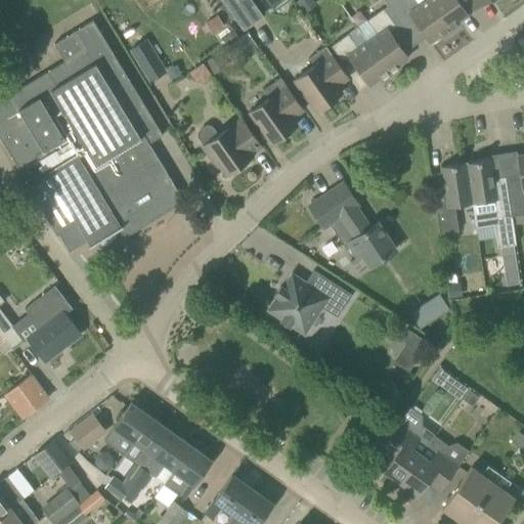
[(222,0),(244,31),(254,23),(243,6),(251,0),(222,0)]
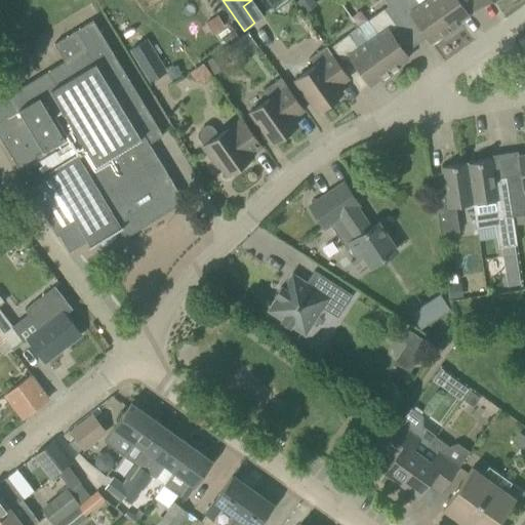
[(297,0),(296,1),(305,13),(318,4),(315,0),(297,0)]
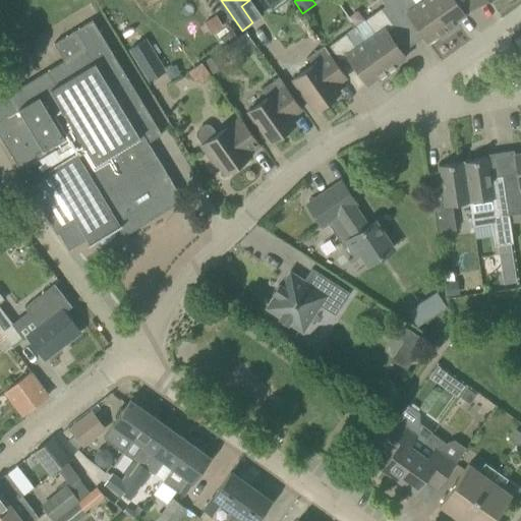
[(382,0),(386,5),(399,23),(409,16),(427,42),(437,35),(439,38),(449,31),(426,0),(382,0)]
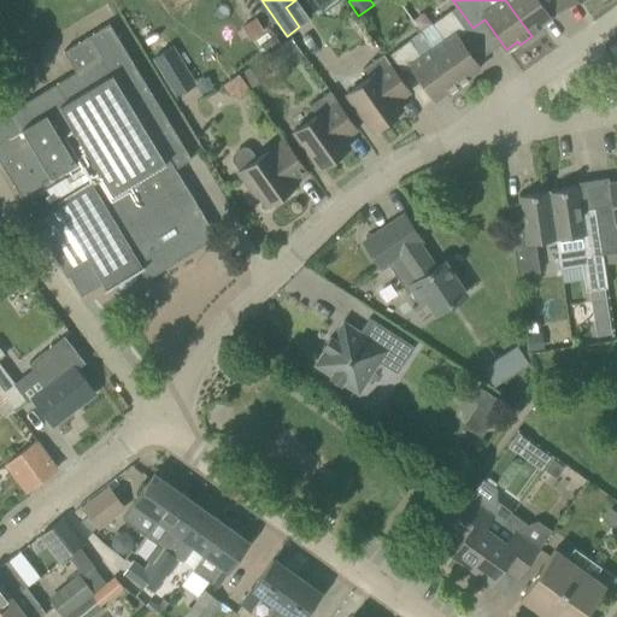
[(539,0),(505,0),(532,36),(541,29),(540,25),(552,17),(539,0)]
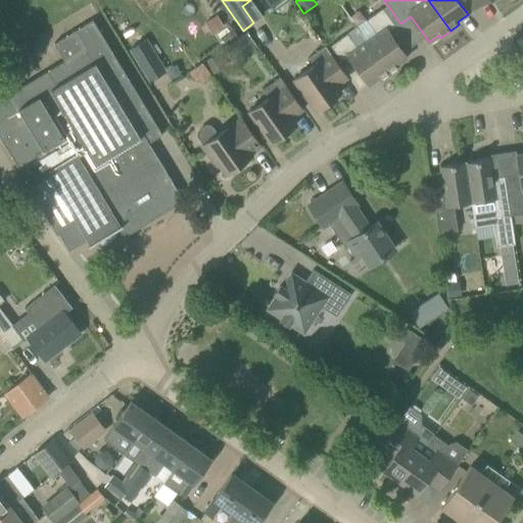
[(389,32),(400,24),(387,5),(357,27),(390,74),(399,67),(397,64),(408,57),(389,32)]
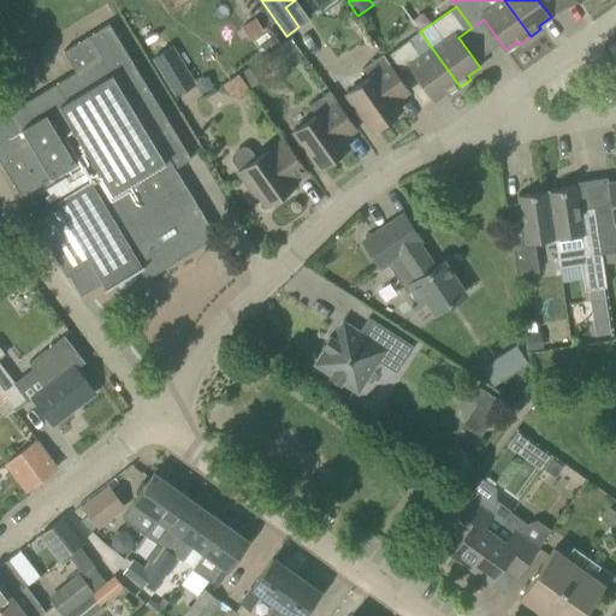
[(250,37),(264,30),(255,17),(243,24),(250,37)]
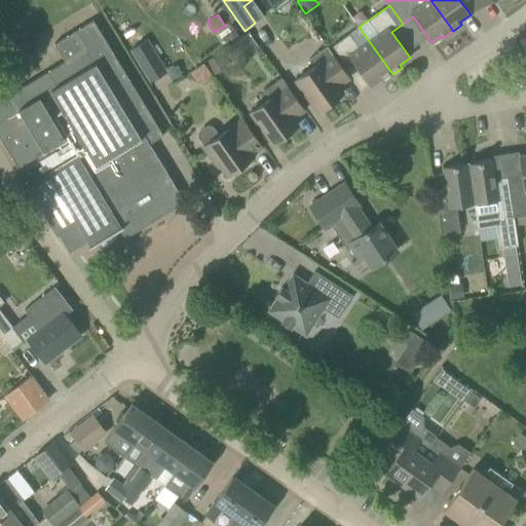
[(125,237),(177,207),(180,193),(150,144),(163,136),(94,20),(55,43),(66,61),(0,100),(0,136),(70,252),(89,239),(92,243),(89,246),(90,247),(120,229),(125,237)]
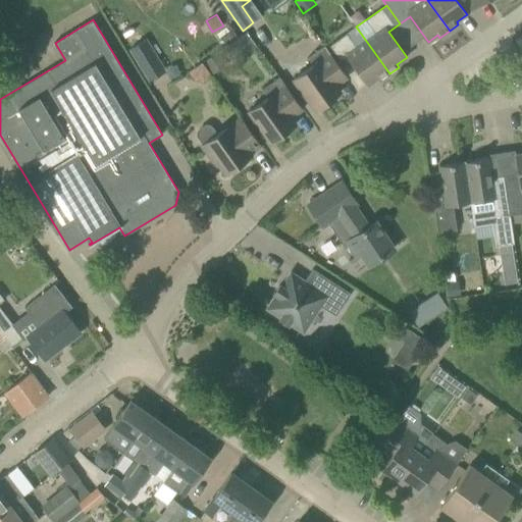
[(389,73),(356,27),(330,45),(344,63),(351,59),(368,85),(377,77),(379,81),(389,73)]
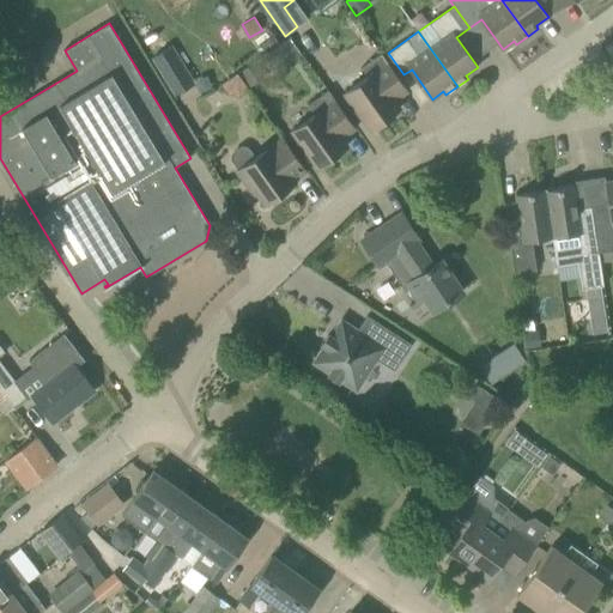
[(278,70),(301,54),(290,40),(267,55),(278,70)]
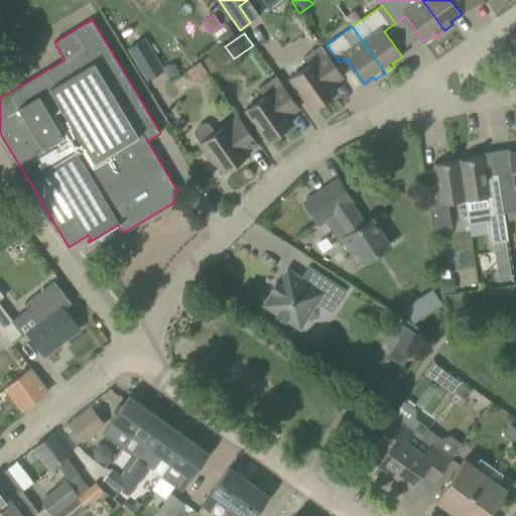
[(155,56),(144,38),(128,48),(139,67),(155,56)]
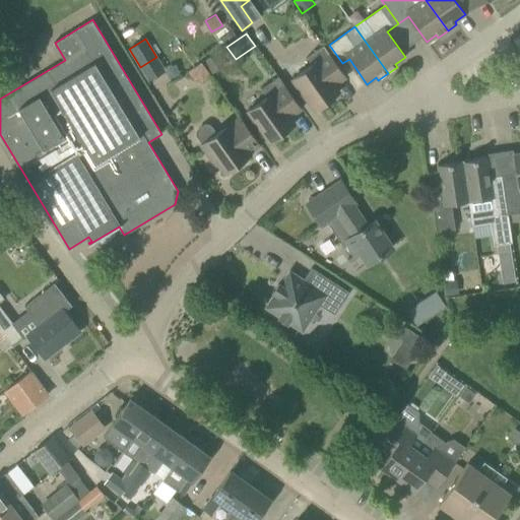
[(328,100),(331,98),(329,95),(337,89),(334,84),(345,76),(323,45),(306,58),(312,65),(293,79),(315,110),(318,108),(321,109),(329,104),(328,100)]
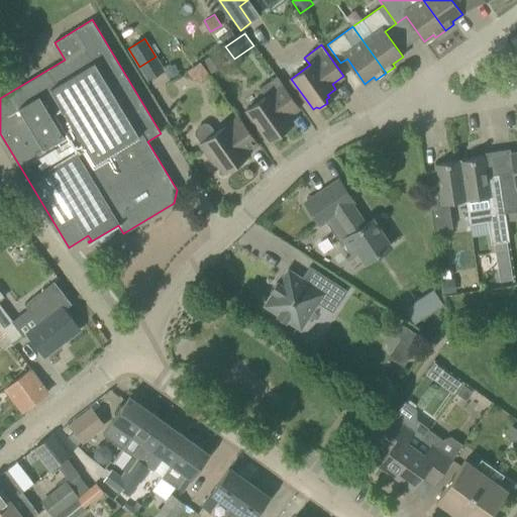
[(269,140),(285,128),(284,126),(291,120),(288,116),(299,108),(277,76),(260,88),(266,97),(246,110),(269,140)]
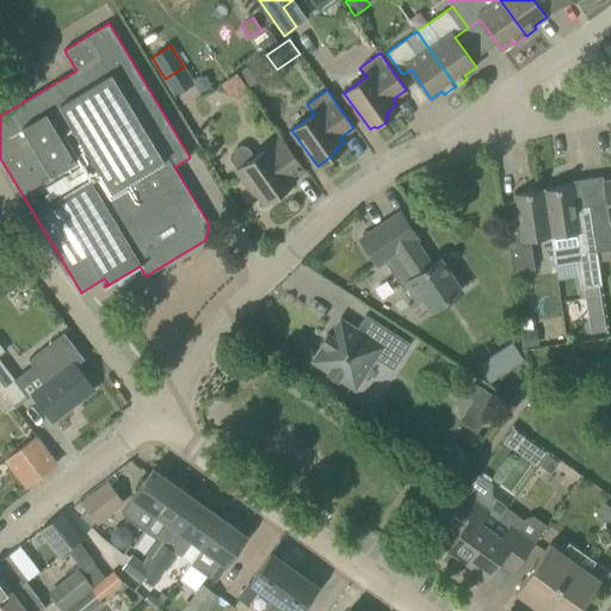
[(230,152),(229,159),(250,187),(253,185),(265,203),(295,183),(292,180),(307,171),(283,139),(270,148),(269,147),(255,156),(248,147),(241,144),(230,152)]
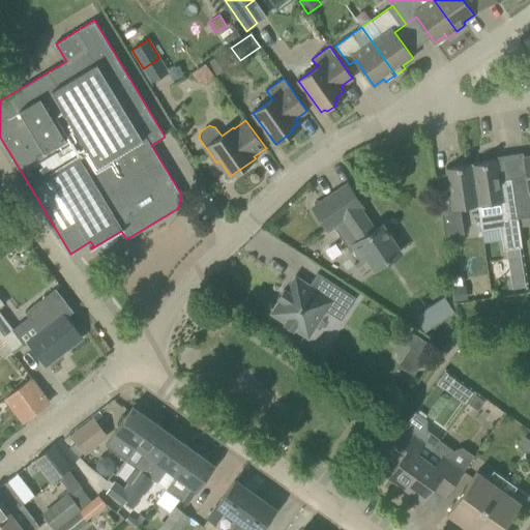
[(526,176),(511,178),(518,217),(520,217),(529,216),(529,215),(529,155),(523,156),(526,176)]
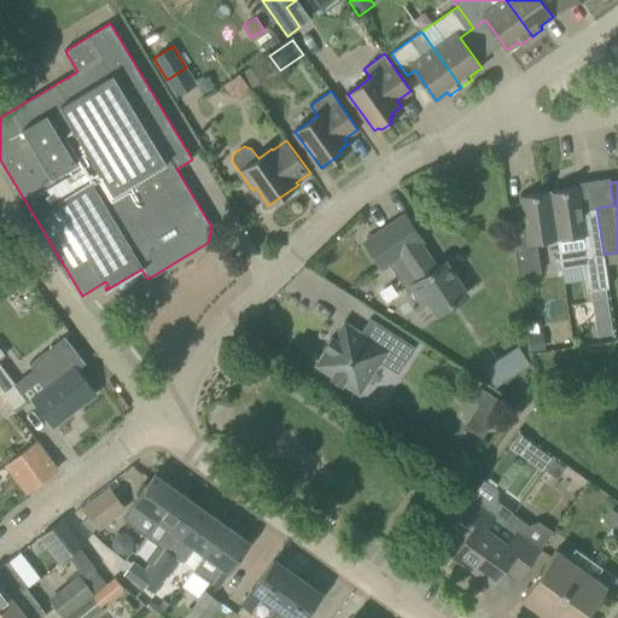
[(596,208),(583,210),(579,187),(549,192),(558,239),(571,238),(575,254),(581,258),(604,254),(596,208)]
